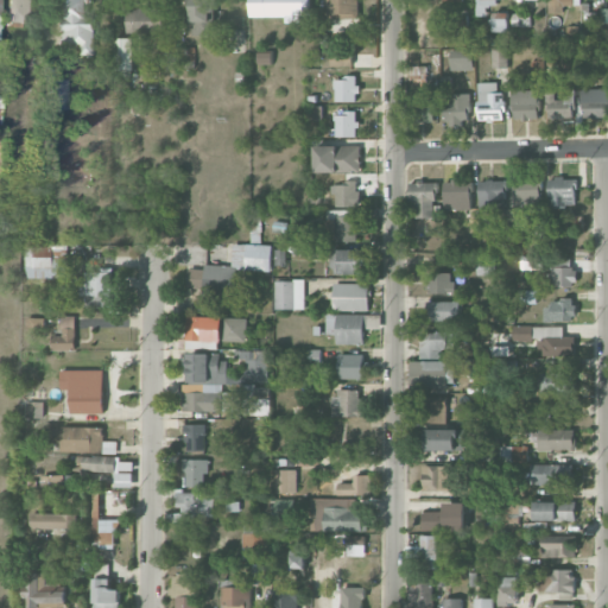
[(8,0),(8,21),(31,23),(31,0),(8,0)]
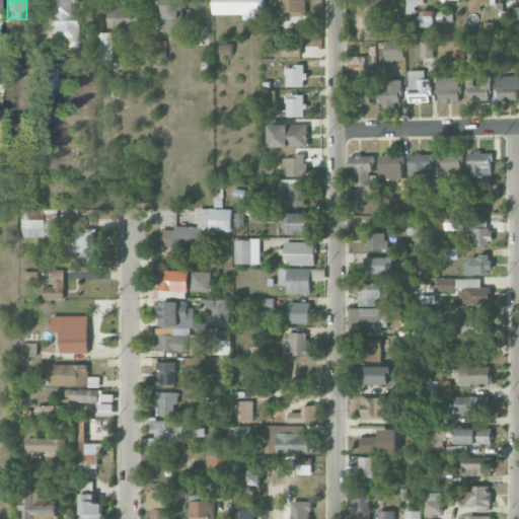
[(81,47),(81,19),(74,19),(74,0),(35,0),(35,6),(55,6),(55,41),(69,41),(69,47),(81,47)]
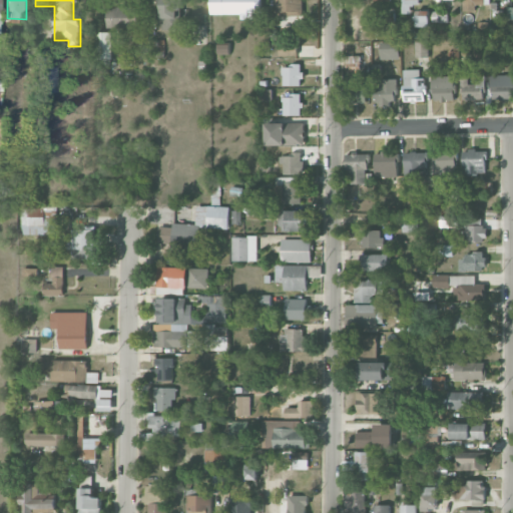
[(181,18),(180,0),(161,0),(162,30),(176,29),(175,18),(181,18)]
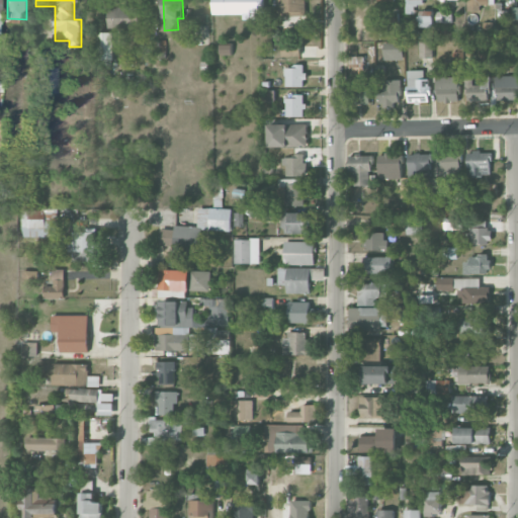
[(212,0),(213,14),(243,13),(243,19),(255,18),(255,13),(264,13),(264,0),(212,0)]
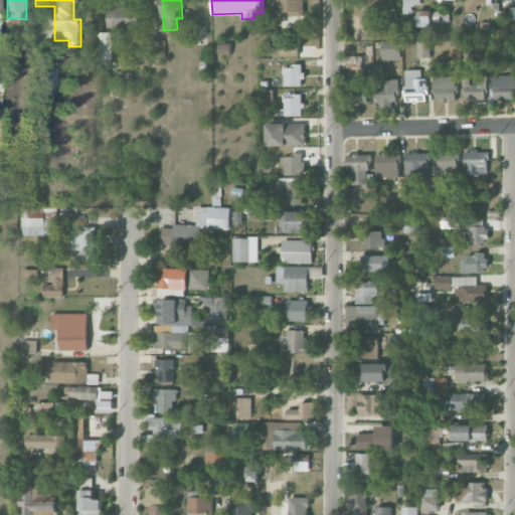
[(138,6),(107,7),(107,28),(139,27),(138,6)]
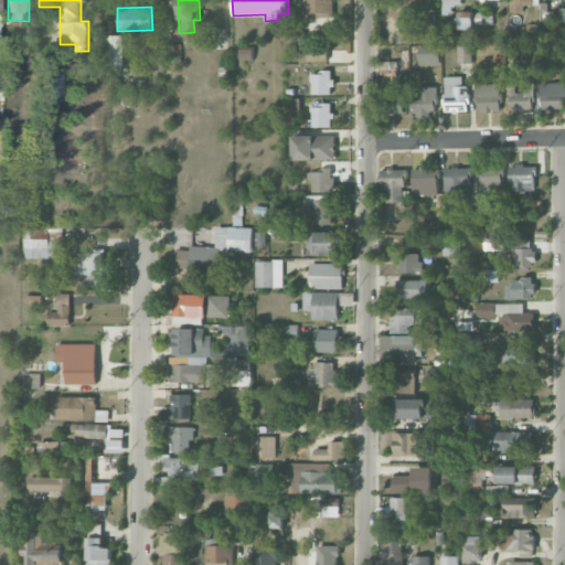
[(473,30),(473,12),(457,11),(457,30),(473,30)]
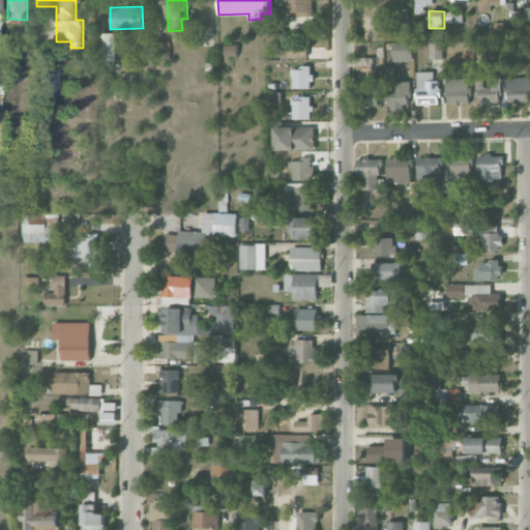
[(116,61),(115,32),(98,33),(99,62),(116,61)]
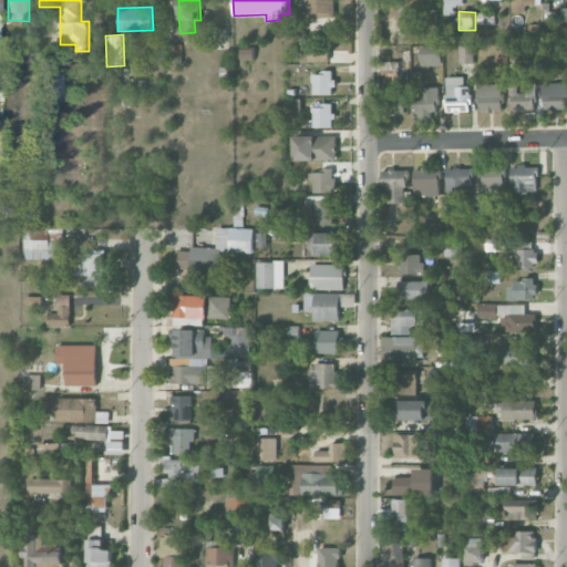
[(473,45),(459,47),(460,63),(474,62),(473,45)]
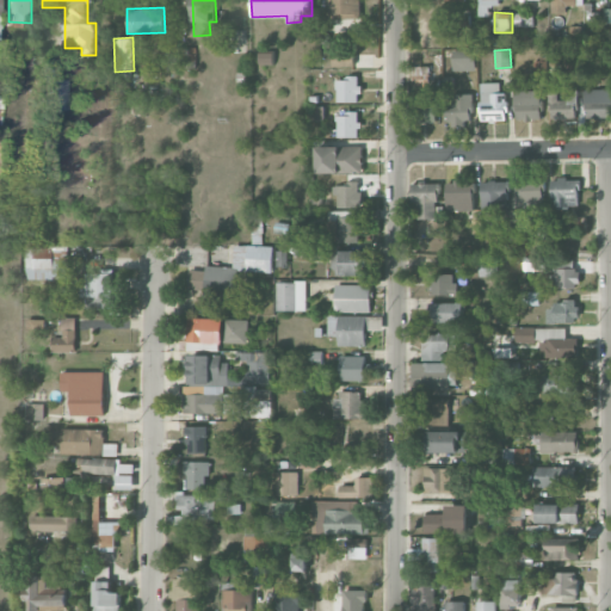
[(475,50),(444,50),(445,59),(454,59),(454,69),(475,69),(475,50)]
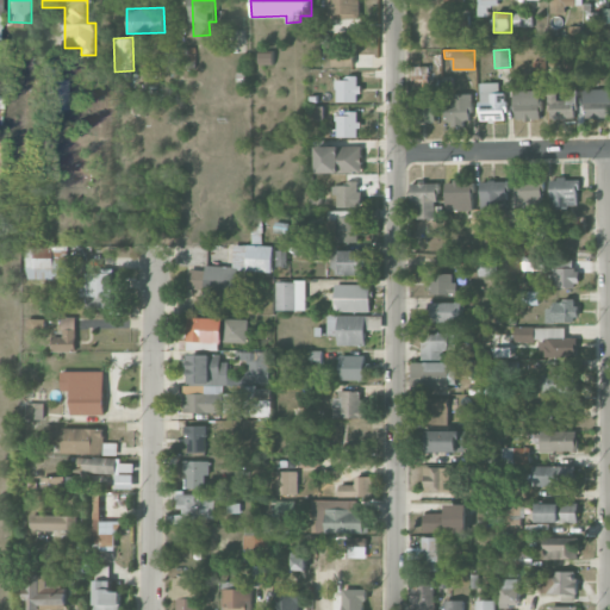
[(332,66),(354,66),(354,51),(332,53),(332,66)]
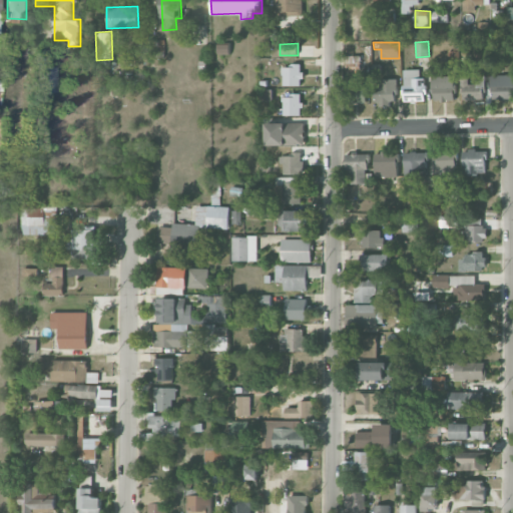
[(56,66),(50,66),(49,49),(37,49),(37,103),(50,103),(49,92),(56,92),(56,66)]
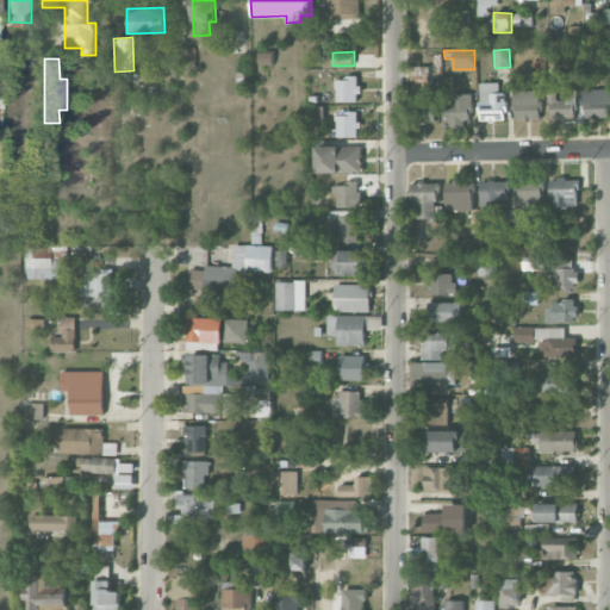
[(545,60),(533,61),(533,73),(545,73),(545,60)]
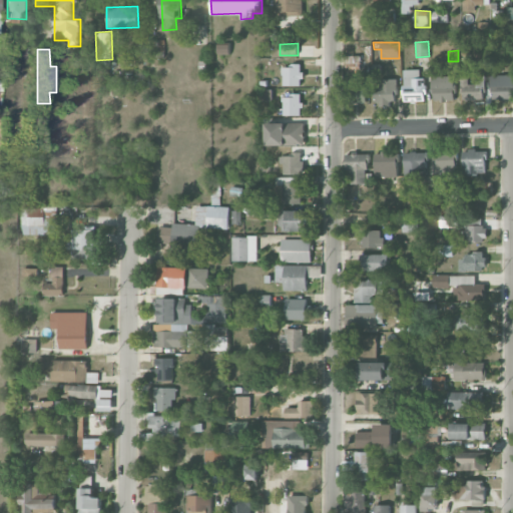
[(361,55),(346,55),(346,73),(361,73),(361,55)]
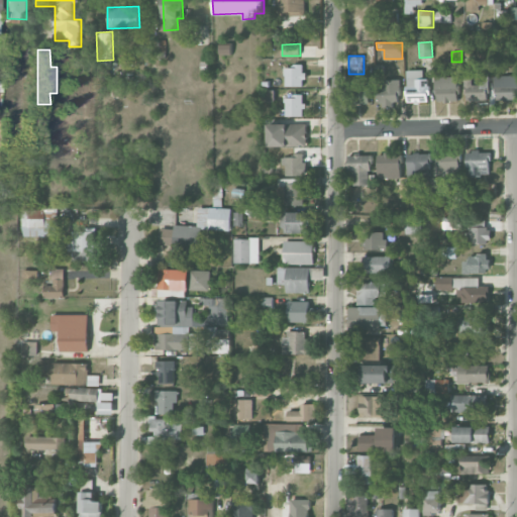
[(286,86),(305,86),(304,64),(285,65),(286,86)]
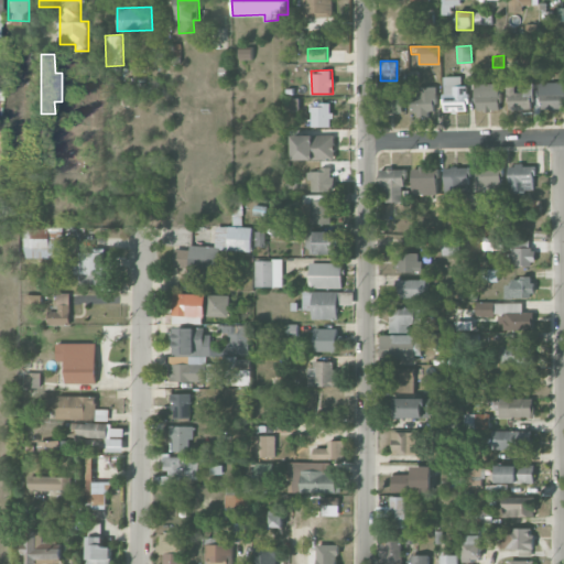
[(107,85),(120,85),(120,71),(106,71),(107,85)]
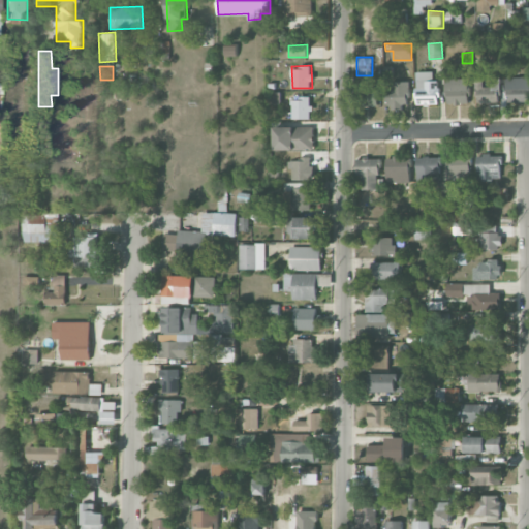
[(433,71),(415,71),(416,104),(439,104),(438,80),(433,80),(433,71)]
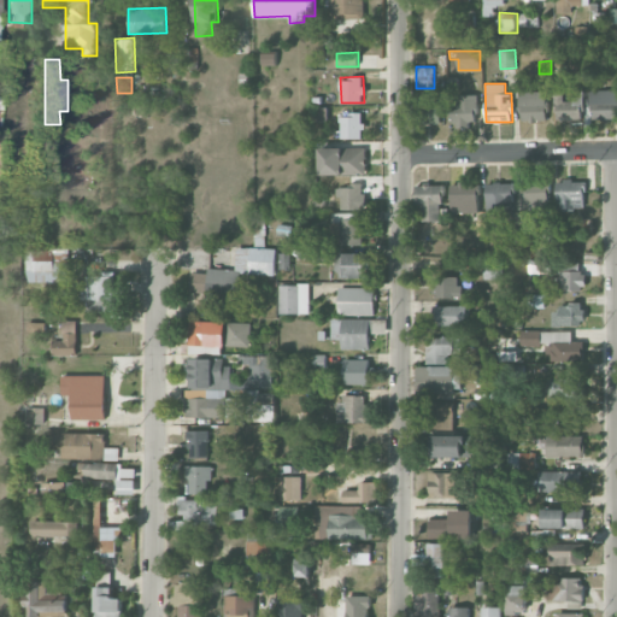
[(616,89),(591,90),(592,119),(616,118),(616,89)]
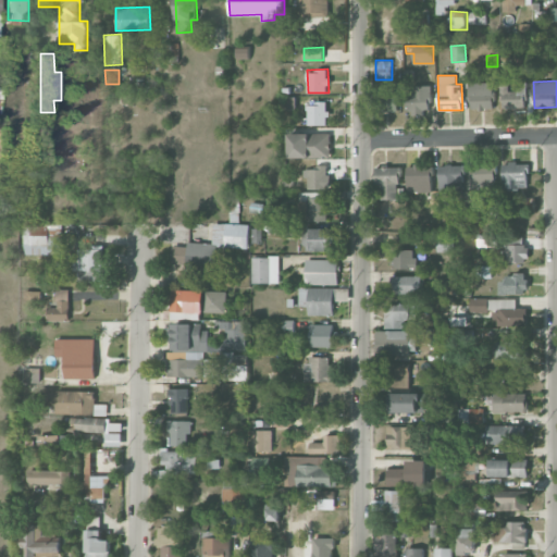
[(493,82),(469,83),(470,109),(494,108),(493,82)]
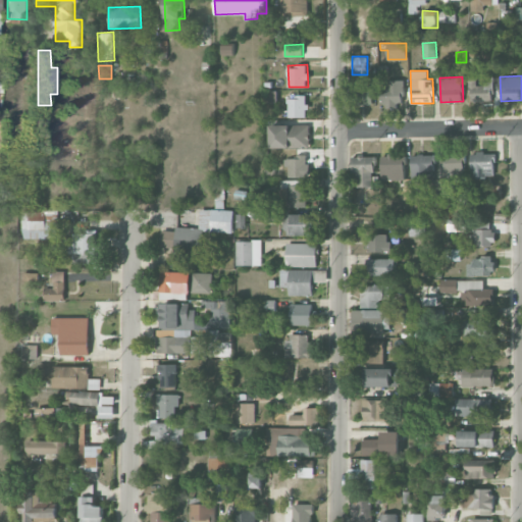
[(477,77),(470,77),(469,101),(490,102),(491,76),(485,76),(485,85),(476,85),(477,77)]
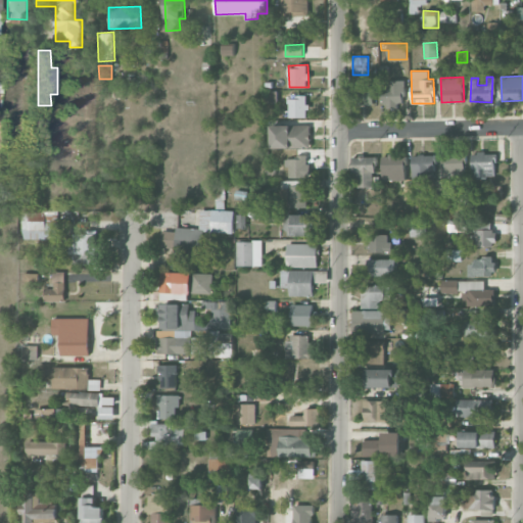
[(405,80),(384,81),(384,106),(405,106),(405,80)]
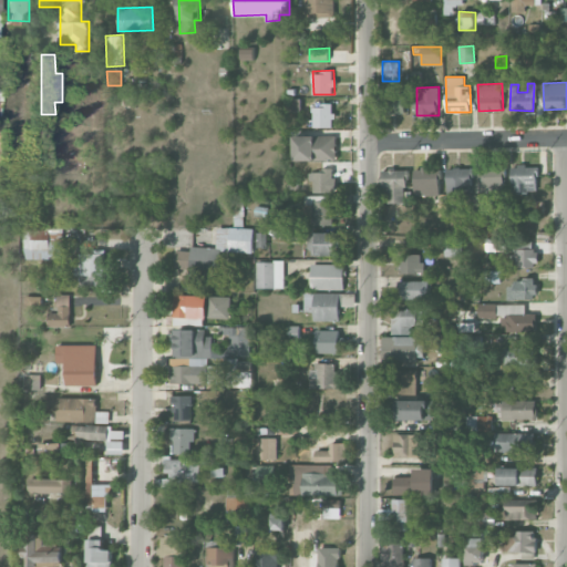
[(382,113),(405,113),(405,94),(382,95),(382,113)]
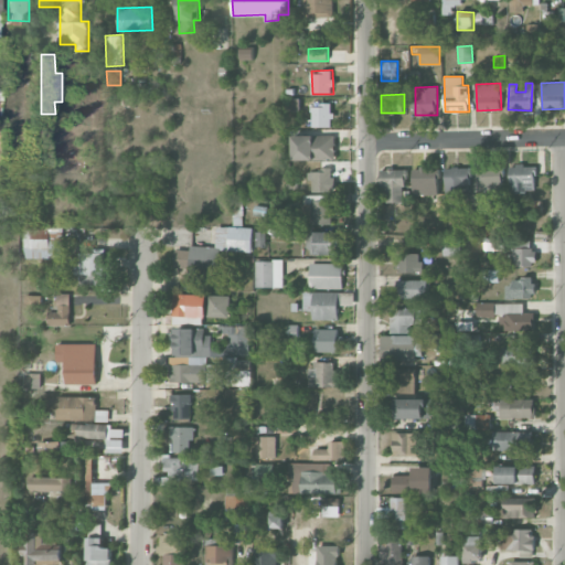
[(332,127),(332,104),(312,103),(311,126),(332,127)]
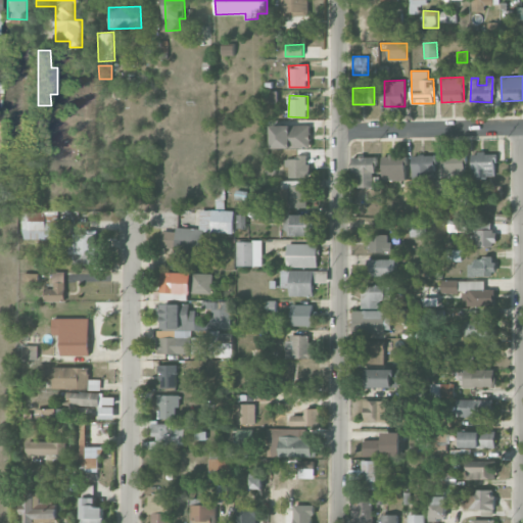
[(311,125),(271,126),(272,148),(311,147),(311,125)]
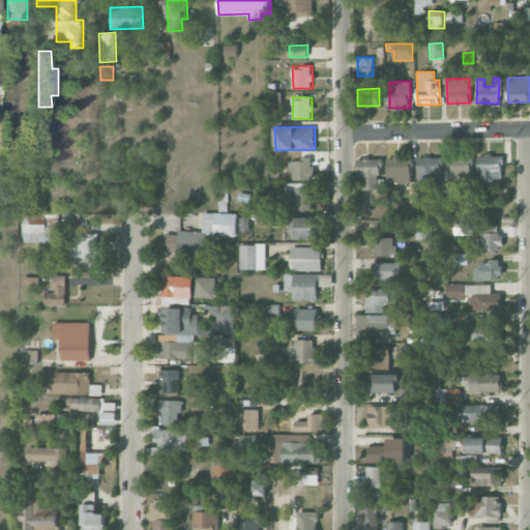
[(478,154),(477,180),(501,180),(501,155),(478,154)]
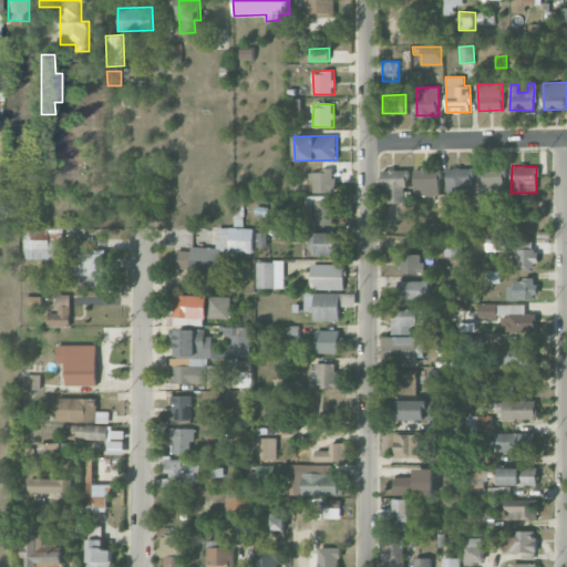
[(480,194),(503,194),(503,166),(480,166),(480,194)]
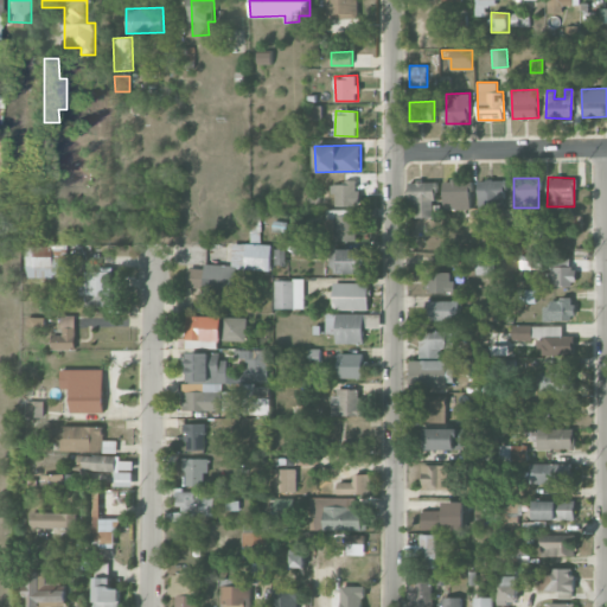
[(479,212),(506,211),(505,179),(478,180),(479,212)]
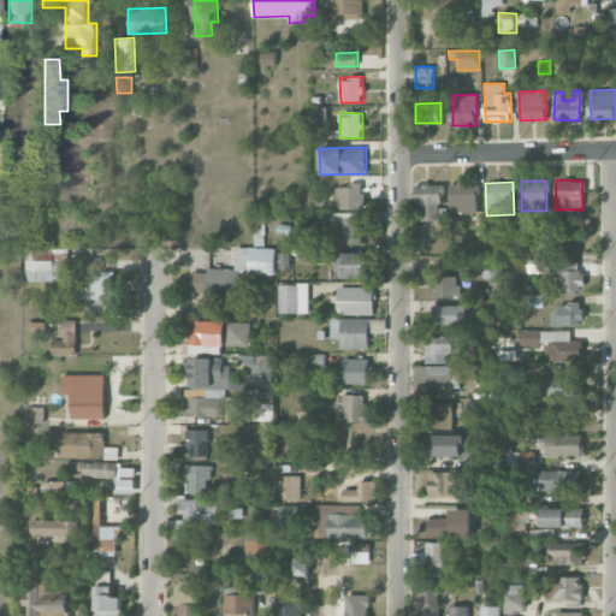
[(450,184),(450,203),(478,202),(478,183),(450,184)]
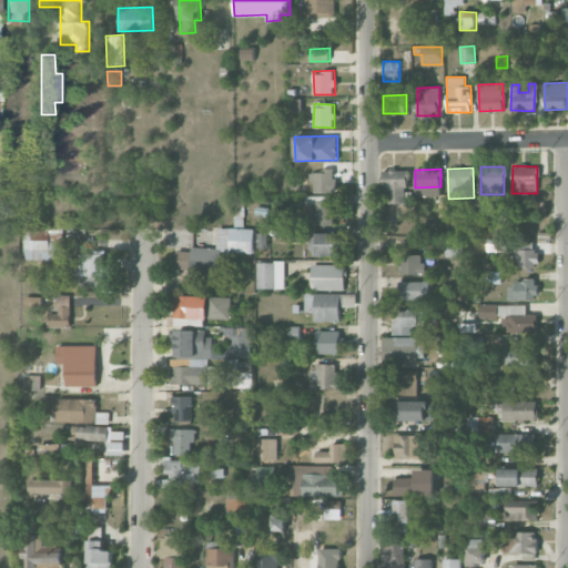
[(313,193),(335,192),(335,170),(313,170),(313,193)]
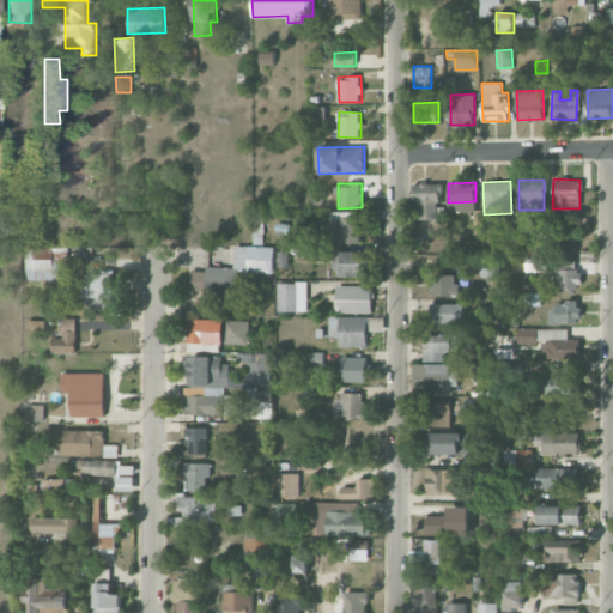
[(413,184),(414,219),(439,218),(438,183),(413,184)]
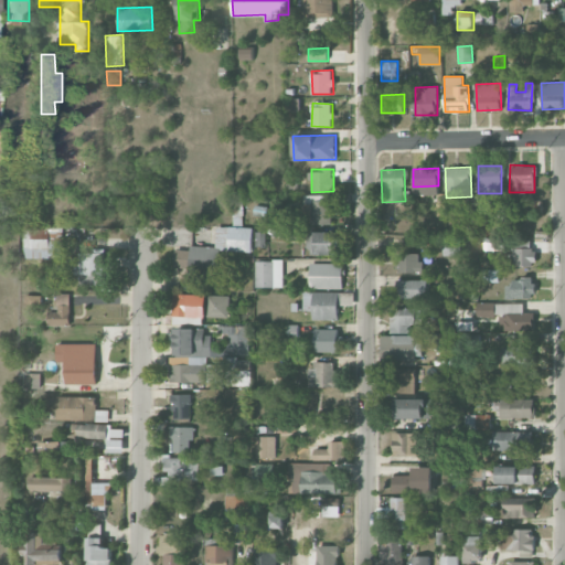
[(302,203),(311,203),(311,216),(304,216),(304,224),(333,223),(333,194),(302,195),(302,203)]
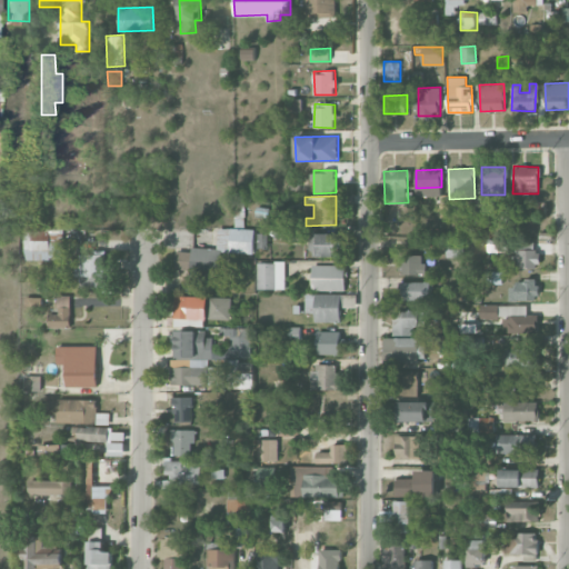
[(255,229),(219,228),(218,248),(191,247),(191,251),(178,251),(177,272),(220,275),(221,252),(253,253),(255,229)]
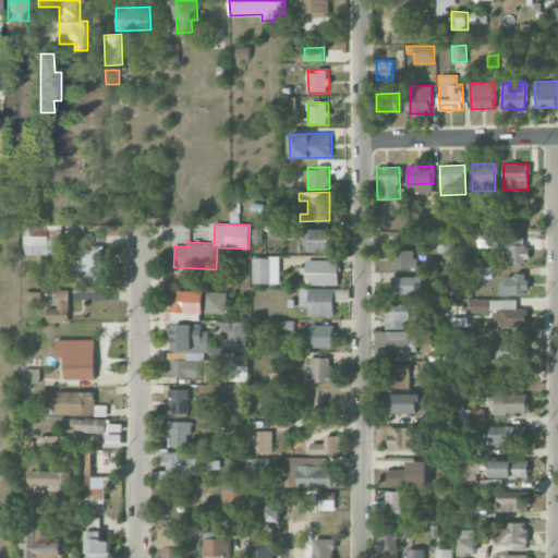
[(63,226),(24,225),(23,254),(62,254),(63,226)]
